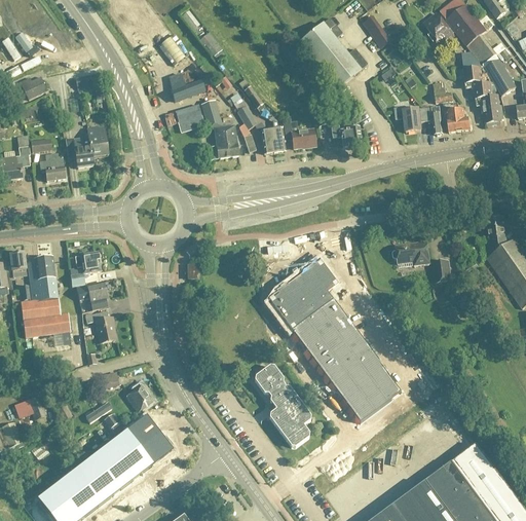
[(4,0),(13,13),(29,2),(27,0),(4,0)]
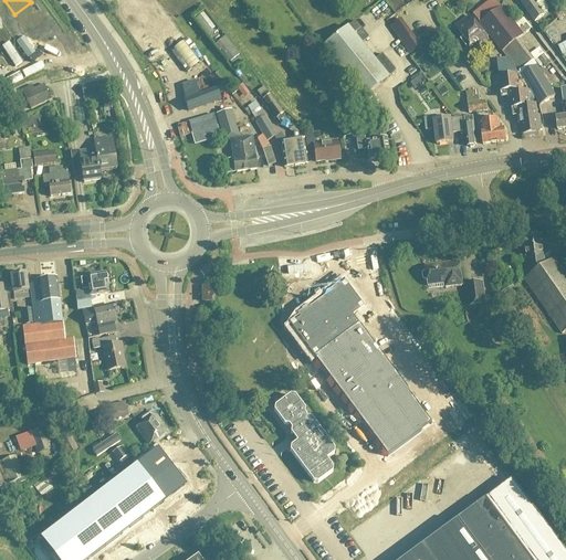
[(521,0),(534,19),(544,12),(544,11),(547,8),(548,3),(546,0),(521,0)]
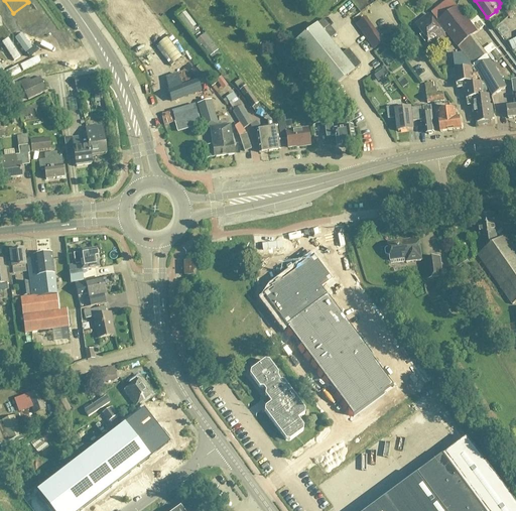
[(476,28),(472,24),(467,17),(456,3),(436,18),(457,43),(472,32),(476,28)]
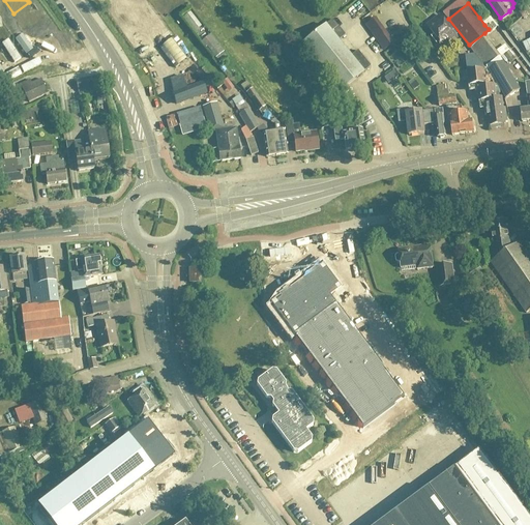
[(433,31),(430,33),(439,46),(435,49),(436,50),(457,34),(439,11),(425,22),(433,31)]
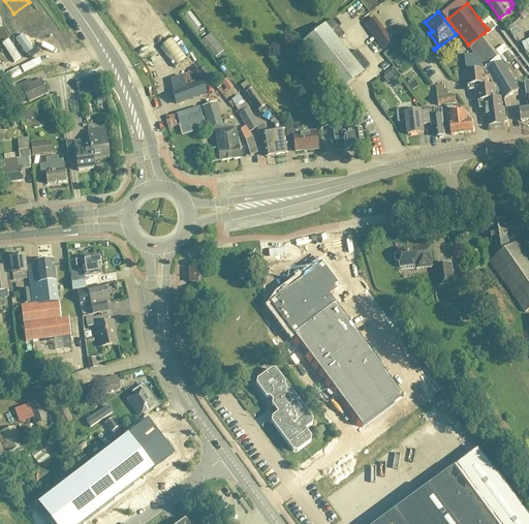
[(488,29),(496,23),(486,11),(485,12),(478,18),(484,25),(488,29)]
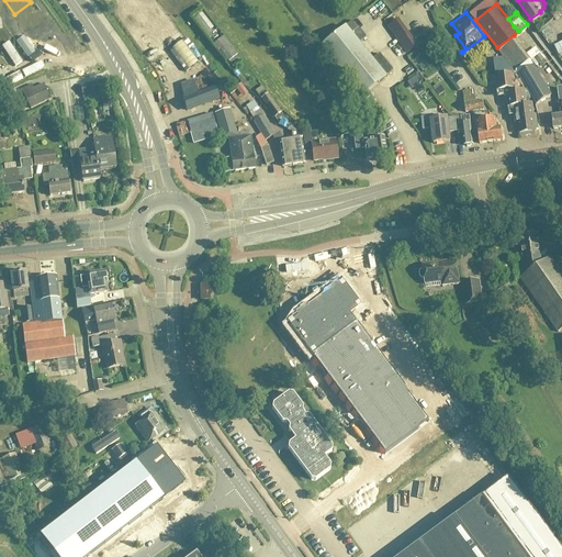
[(397,17),(386,24),(406,52),(417,44),(397,17)]
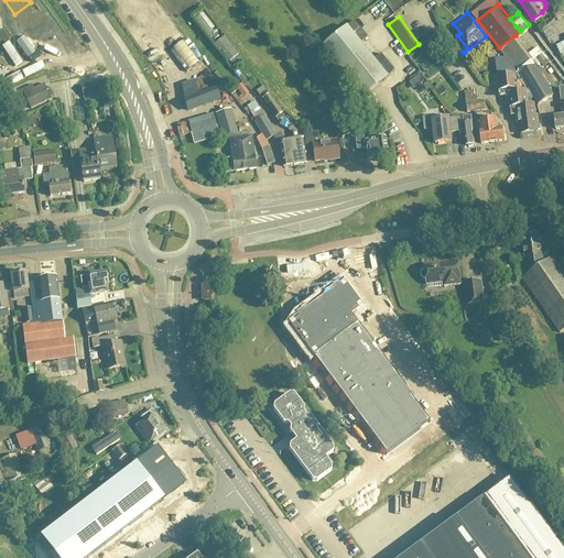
[(373,55),(360,39),(367,33),(354,18),(323,42),(362,93),(393,67),(380,50),(373,55)]
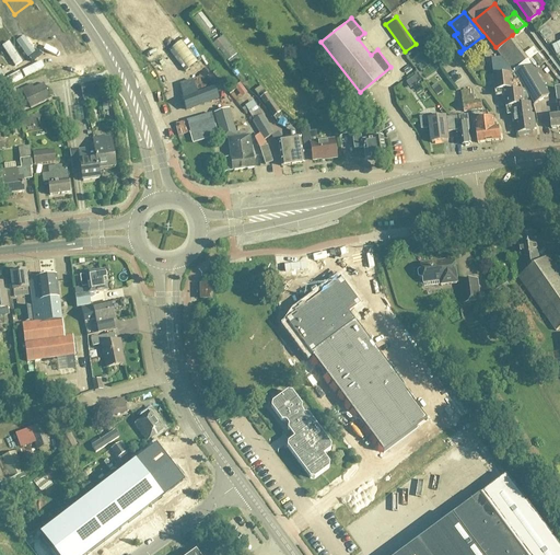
[(212,39),(217,45),(228,37),(223,31),(212,39)]
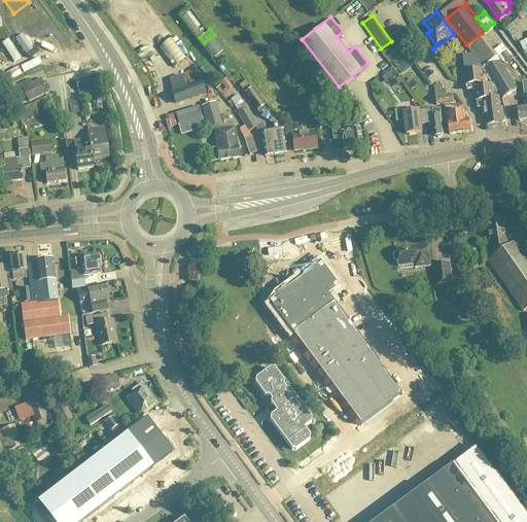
[(496,53),(482,33),(466,44),(482,64),(496,53)]
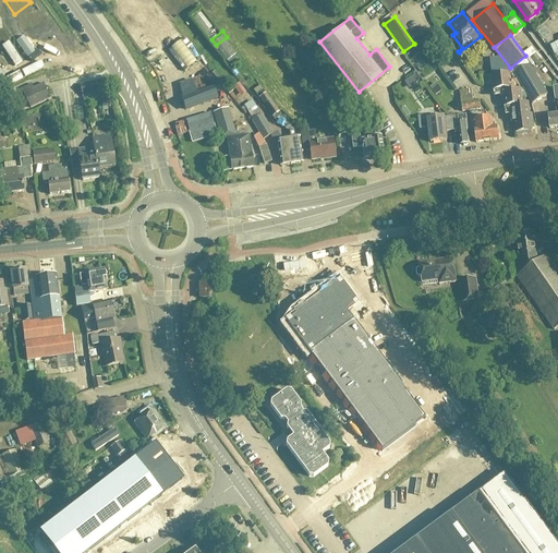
[(548,41),(554,51),(557,49),(557,38),(557,37),(548,41)]
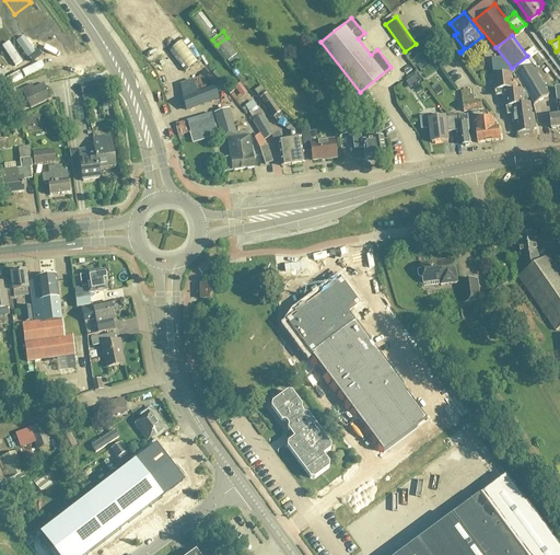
[(181,38),(173,46),(190,65),(199,57),(181,38)]
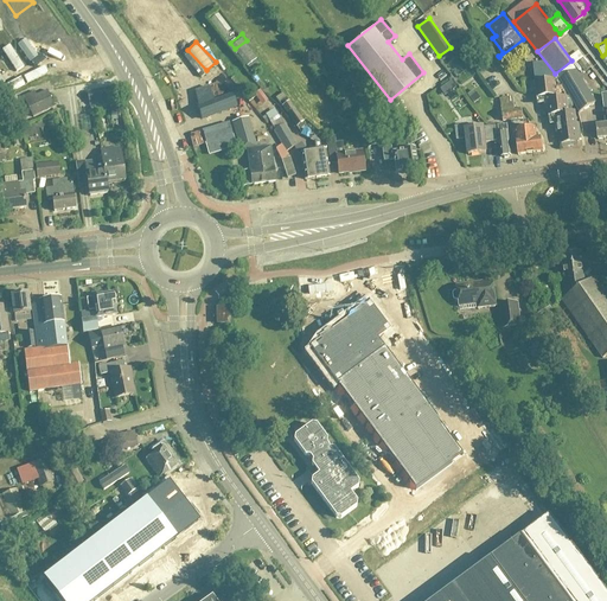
[(577,63),(587,57),(582,50),(573,56),(577,63)]
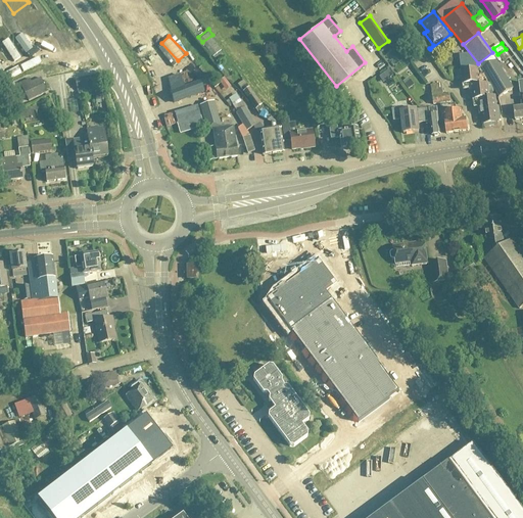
[(481,65),(491,84),(497,94),(512,85),(495,57),(481,65)]
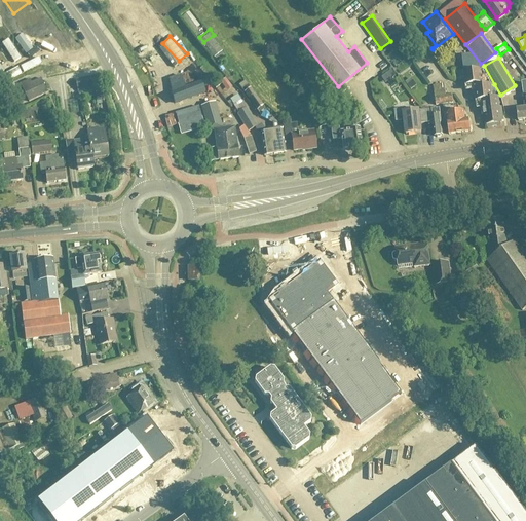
[(463,69),(464,75),(465,84),(474,84),(477,103),(483,102),(485,122),(501,119),(500,118),(503,117),(501,104),(499,104),(497,95),(495,95),(494,84),(484,66),(463,69)]
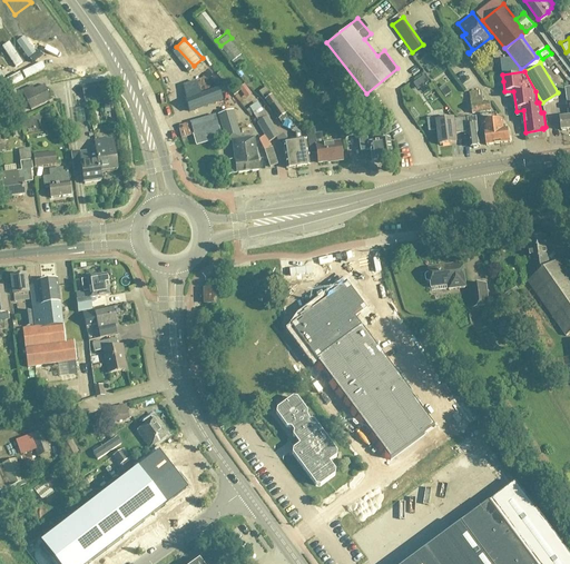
[(424,72),(413,80),(418,86),(428,79),(424,72)]
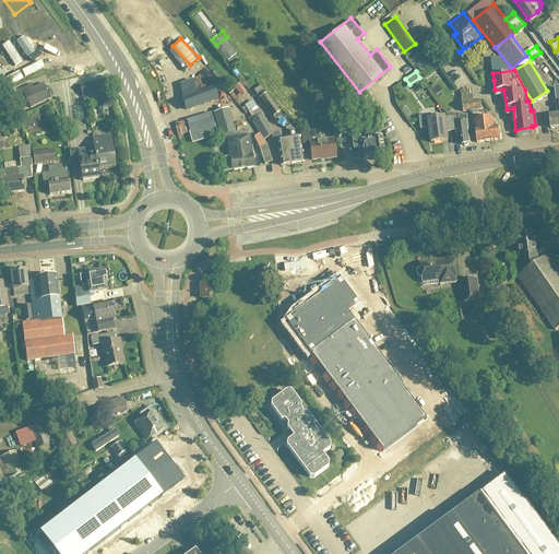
[(316,101),(323,96),(317,84),(312,86),(305,74),(300,77),(308,90),(308,89),(316,101)]
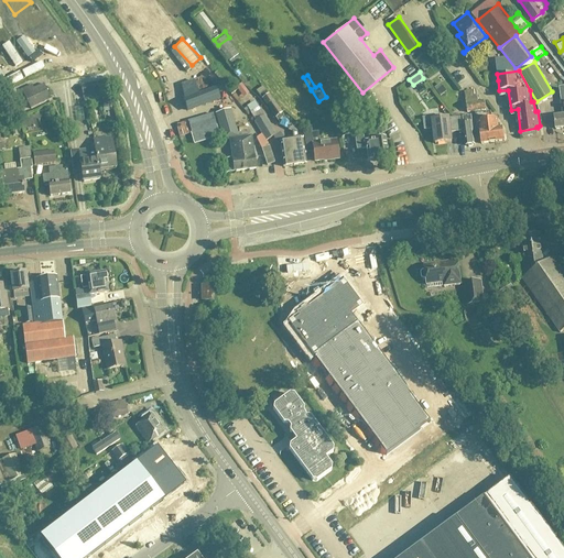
[(83,94),(99,90),(96,78),(80,81),(83,94)]
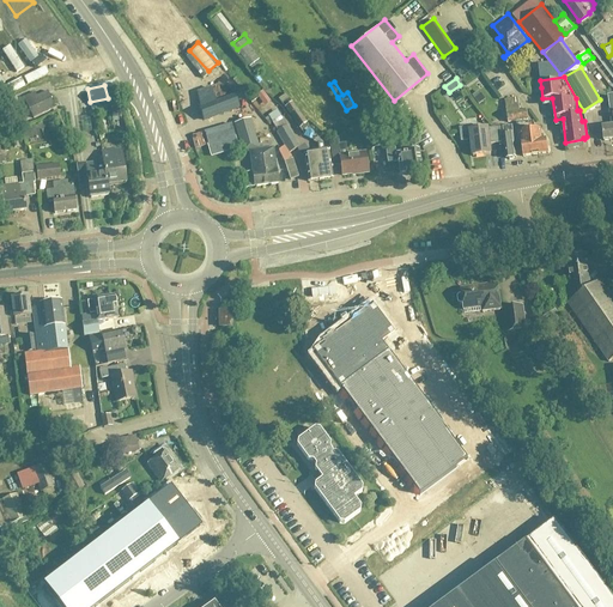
[(32,114),(54,103),(47,87),(24,97),(32,114)]
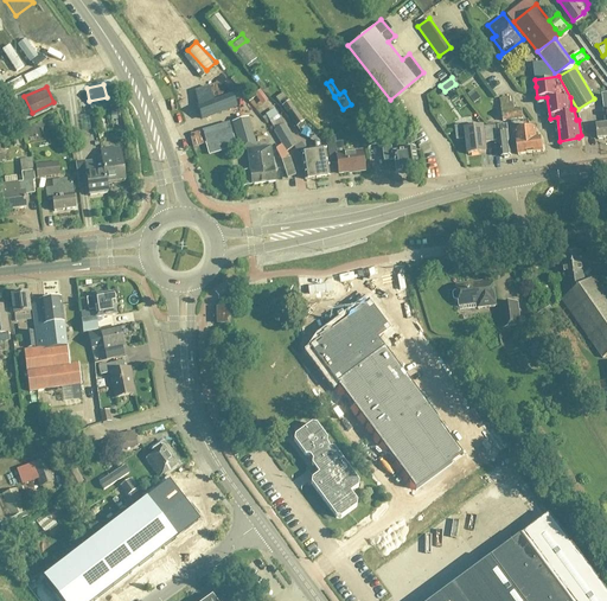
[(606,89),(602,90),(604,102),(606,121),(596,122),(598,135),(606,134),(606,89)]
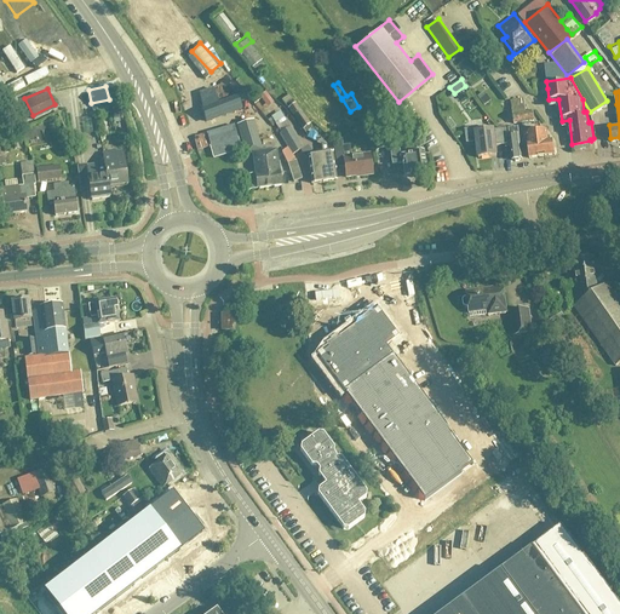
[(522,95),(509,97),(512,120),(533,118),(532,107),(524,108),(522,95)]
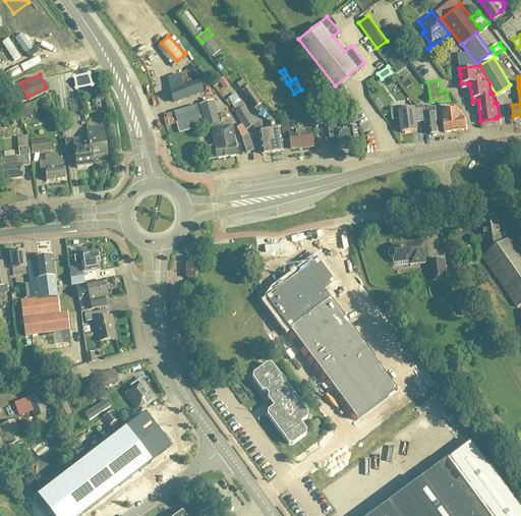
[(240,88),(253,106),(261,101),(247,82),(240,88)]
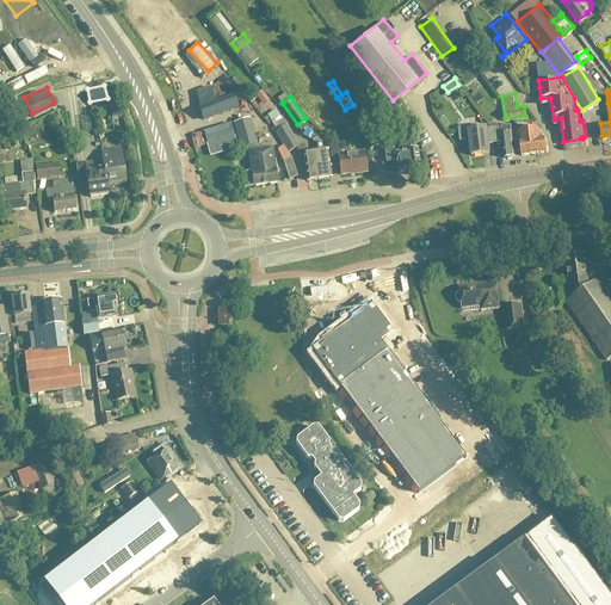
[(364,112),(369,143),(380,142),(377,125),(375,125),(372,111),(364,112)]
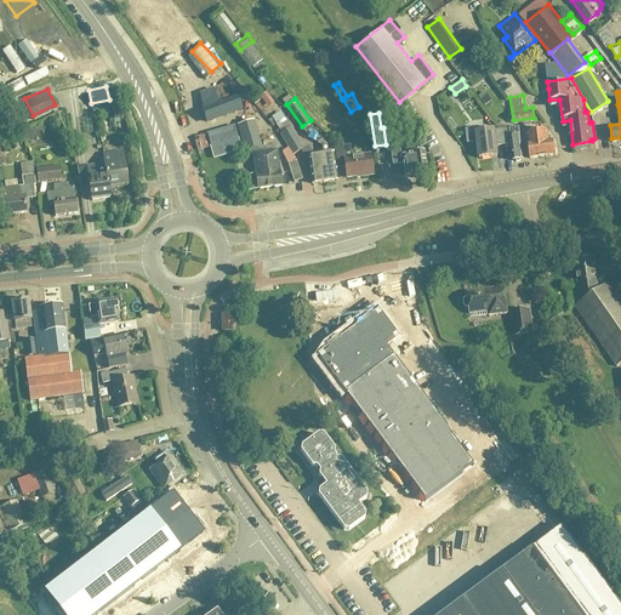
[(274,120),(279,130),(291,151),(302,143),(290,123),(290,124),(284,114),(274,120)]
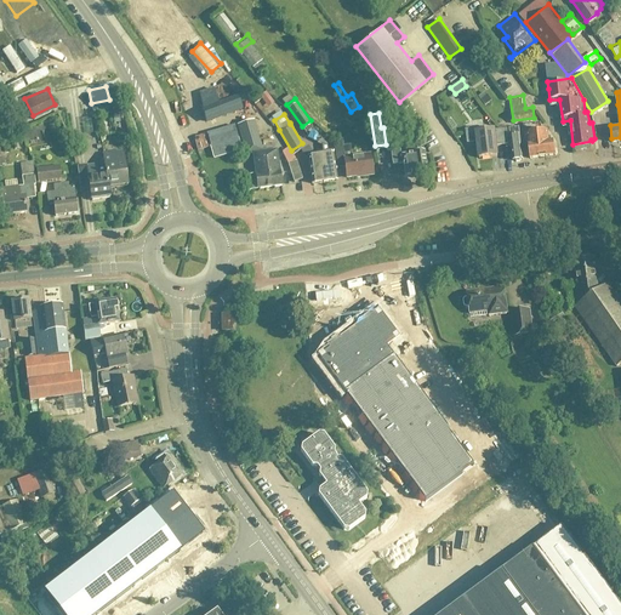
[(254,117),(237,120),(245,151),(252,149),(255,170),(246,171),(248,186),(257,184),(257,186),(281,182),(277,147),(272,147),(272,144),(262,146),(254,117)]
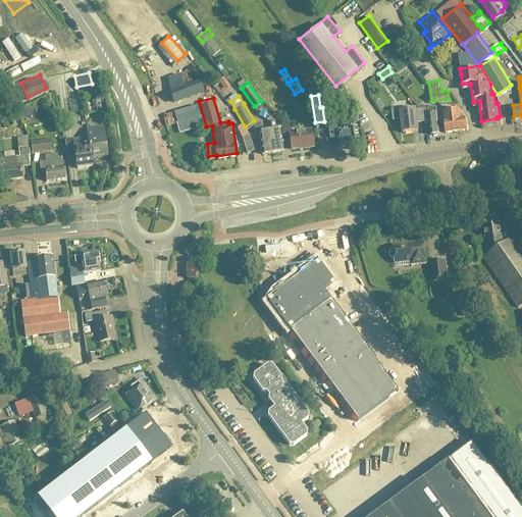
[(454,100),(441,102),(442,111),(441,113),(441,115),(444,116),(444,117),(461,115),(460,106),(455,107),(454,100)]
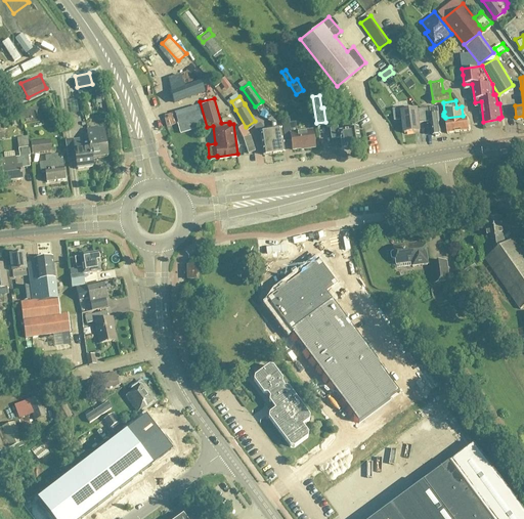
[(410,103),(393,105),(394,117),(402,116),(403,130),(419,128),(418,120),(429,119),(427,105),(410,107),(410,103)]
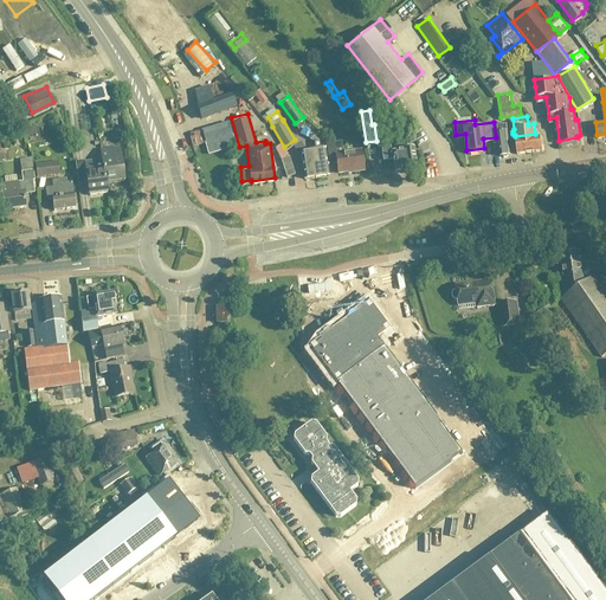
[(497,129),(501,153),(502,153),(503,154),(507,154),(508,152),(509,152),(505,121),(496,122),(497,129)]
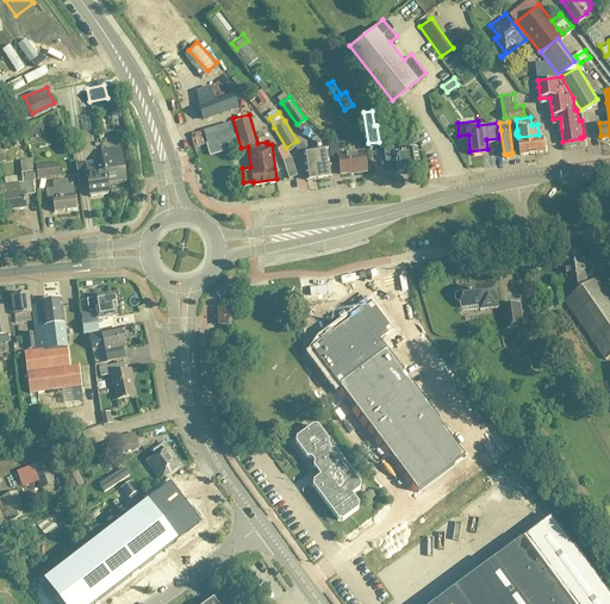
[(518,137),(520,151),(545,149),(543,134),(539,135),(518,137)]
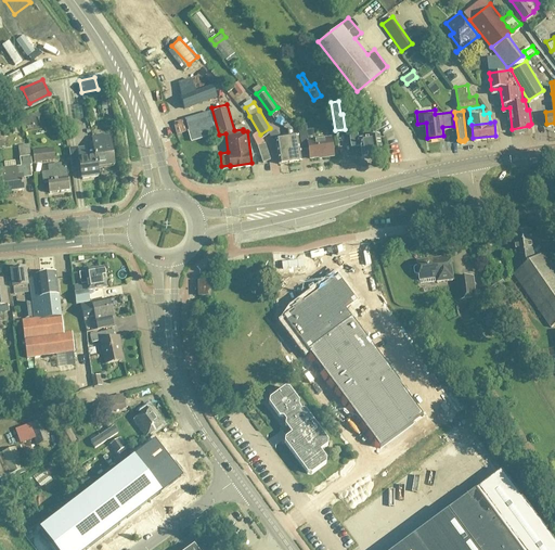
[(288,136),(287,136),(289,148),(286,149),(287,160),(300,157),(297,131),(293,132),(292,126),(287,127),(288,132),(288,136)]
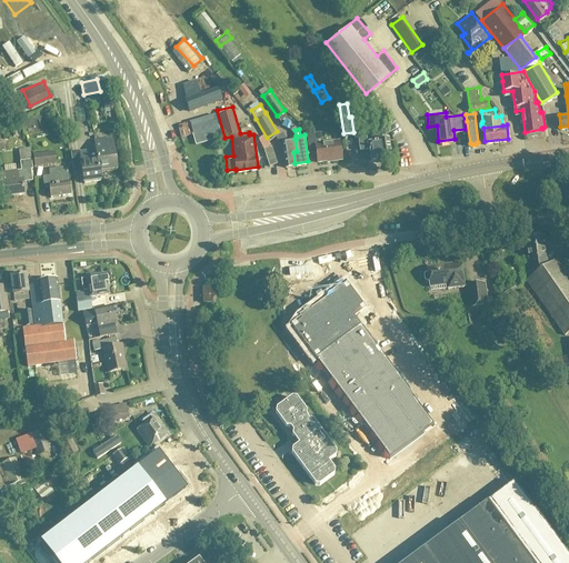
[(313,130),(306,131),(309,150),(316,149),(317,159),(331,158),(341,157),(339,139),(315,141),(313,130)]
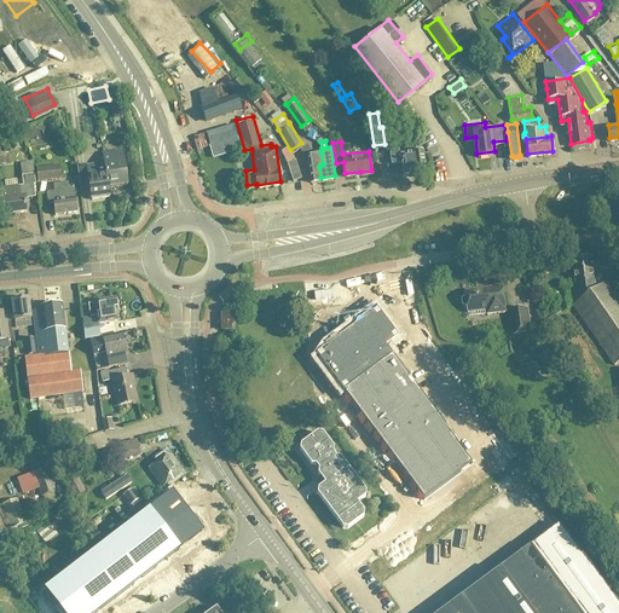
[(231,143),(215,148),(218,156),(233,152),(231,143)]
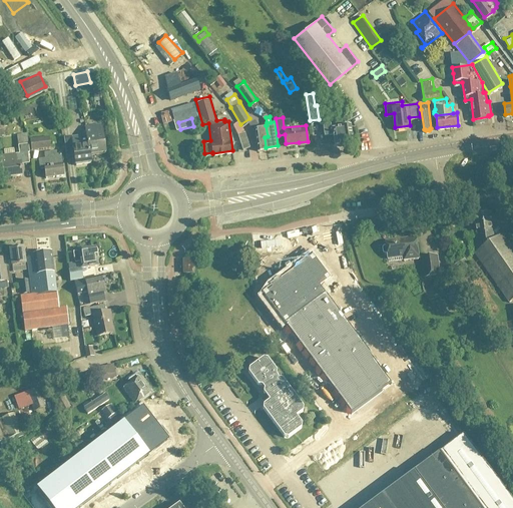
[(344,118),(335,119),(336,124),(329,125),(328,118),(322,119),(324,132),(332,131),(334,142),(343,140),(343,143),(352,142),(350,123),(345,123),(344,118)]
